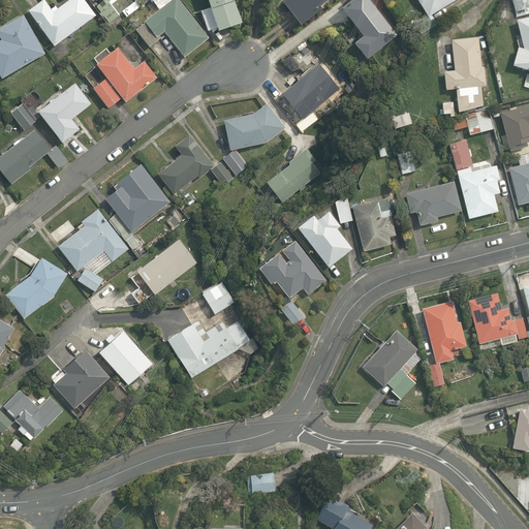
[(45,0),(41,0),(29,9),(55,45),(97,14),(86,0),(68,0),(58,7),(56,5),(52,8),(45,0)]
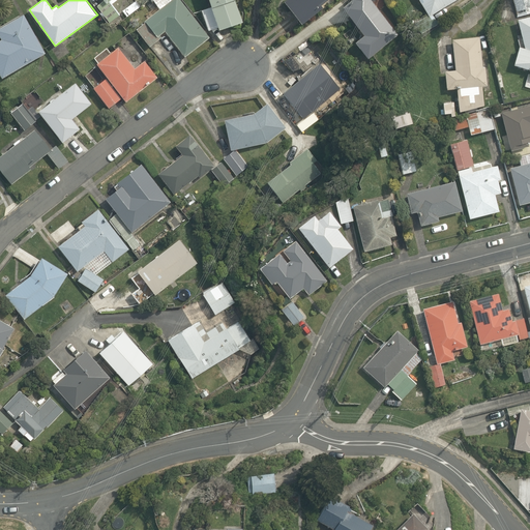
[(104,0),(105,0),(97,5),(110,23),(120,15),(112,4),(116,0),(104,0)]
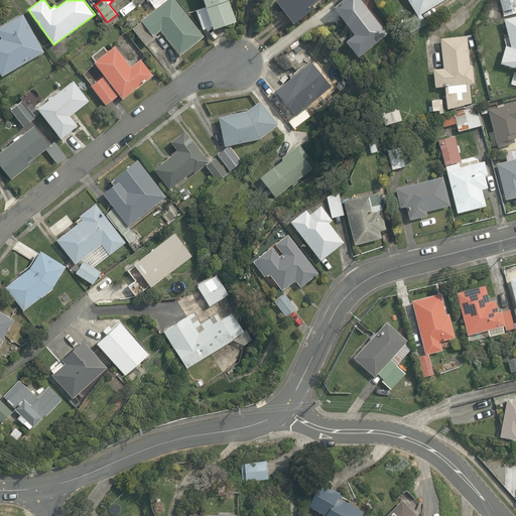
[(142,21),(133,28),(146,45),(158,36),(156,33),(161,30),(180,55),(205,36),(175,0),(166,0),(141,20),(142,21)]
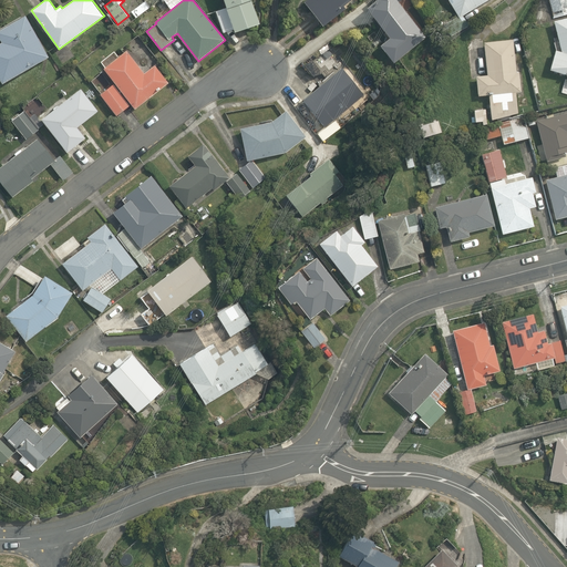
[(224,0),(227,8),(216,11),(224,33),(234,29),(235,31),(260,23),(251,0),(224,0)]
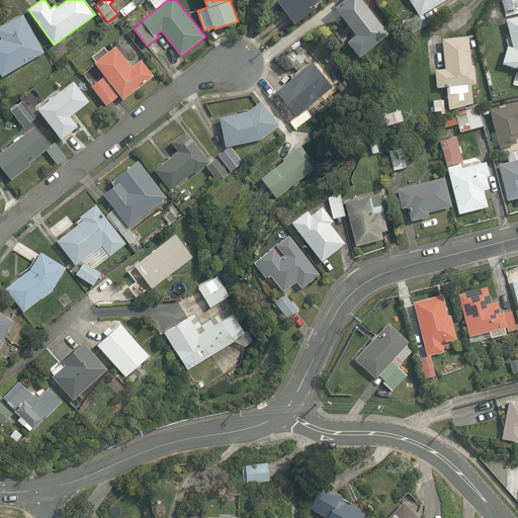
[(278,0),(277,1),(295,23),(317,7),(315,4),(320,0),(278,0)]
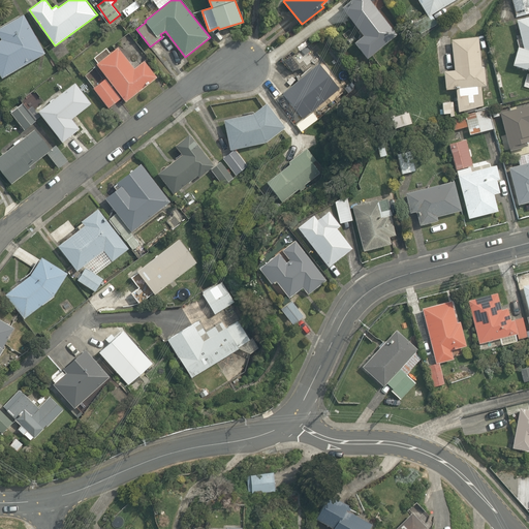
[(398,35),(371,0),(350,0),(342,6),(364,35),(354,41),(368,59),(398,35)]
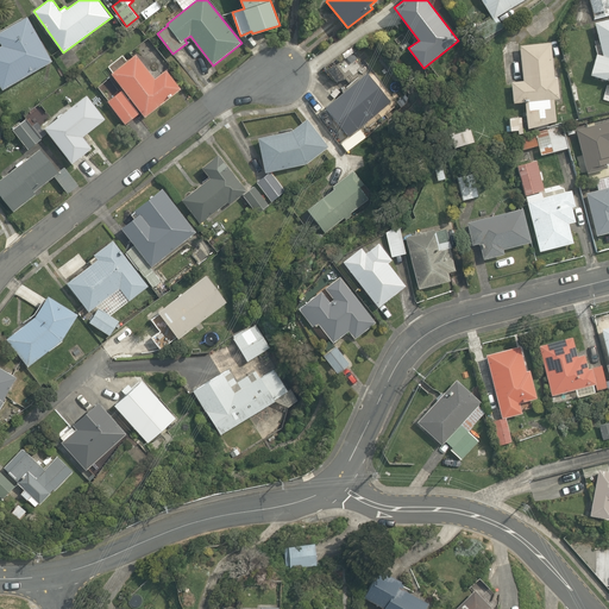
[(482,0),(493,17),(477,26),(484,38),(504,26),(498,16),(523,0),(482,0)]
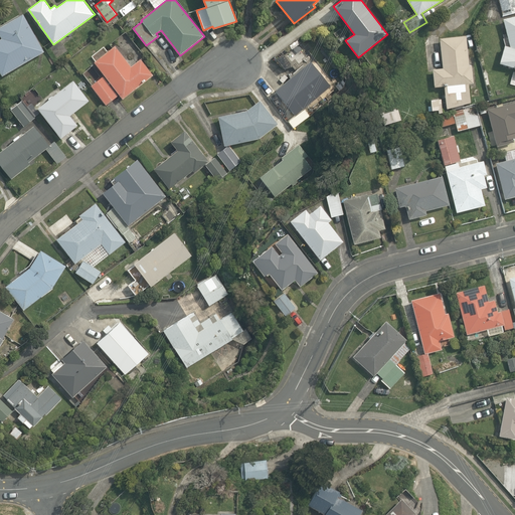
[(514,0),(498,0),(503,17),(514,13),(514,0)]
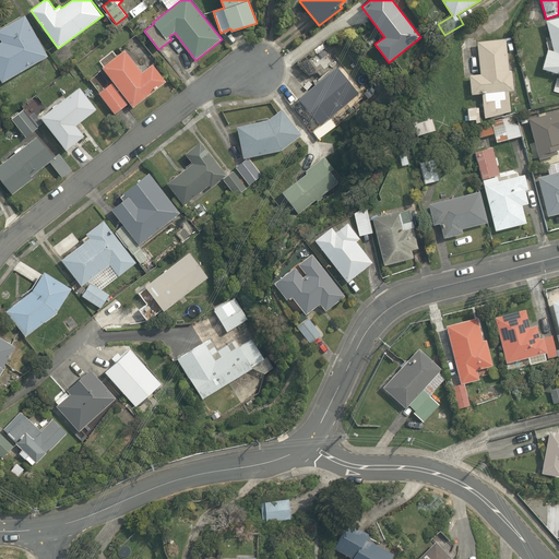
[(0,36),(2,42),(0,42),(0,75),(3,82),(49,56),(25,14),(0,28),(0,36)]
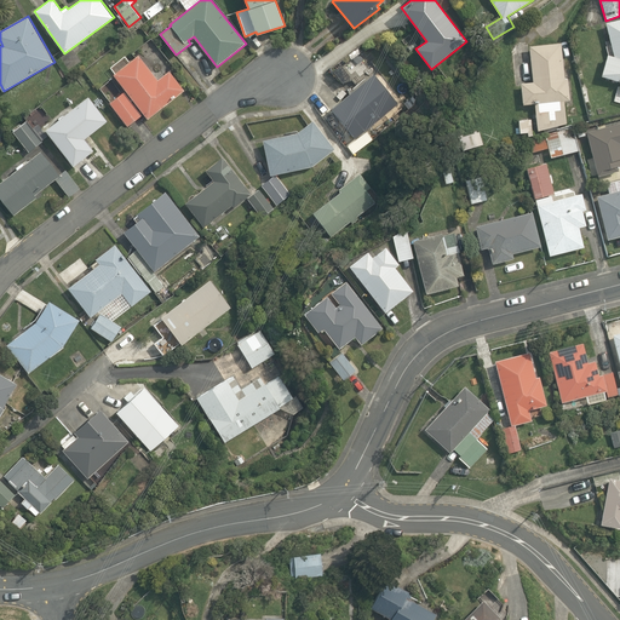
[(619,18),(606,23),(614,56),(608,55),(602,75),(619,81),(619,87),(619,90),(619,18)]
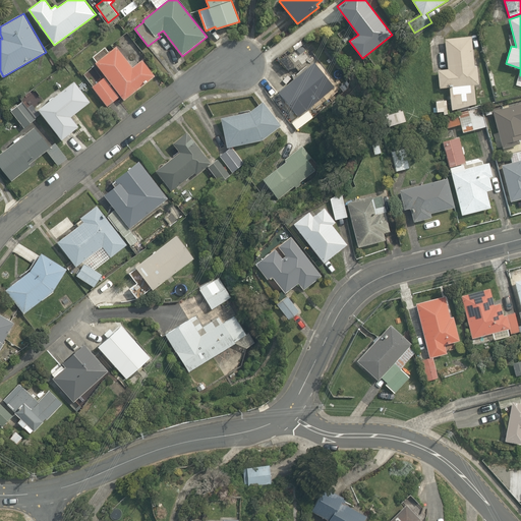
[(474,65),(472,36),(445,39),(448,69),(438,70),(440,88),(449,87),(452,110),(476,103),(474,84),(479,83),(477,65),(474,65)]
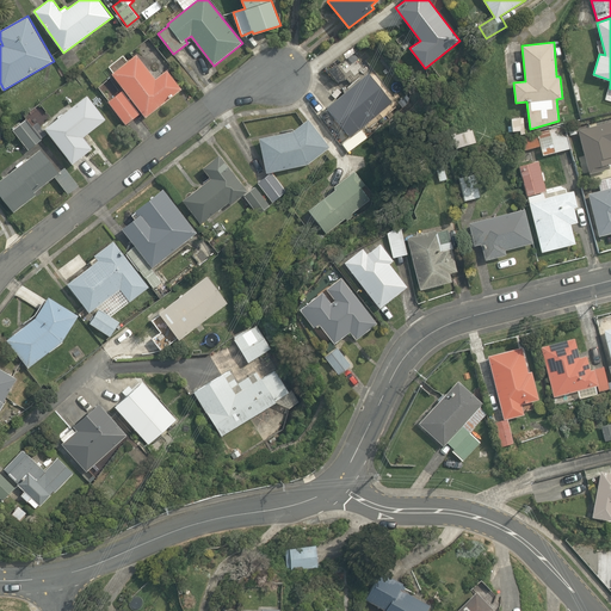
[(137,54),(112,73),(146,117),(183,90),(167,71),(156,79),(137,54)]
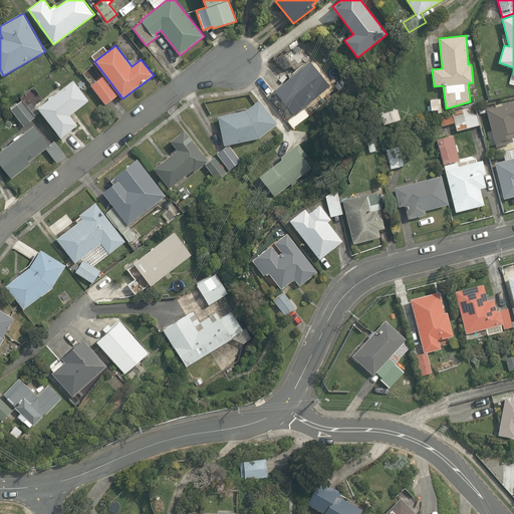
[(330,85),(310,61),(275,89),(295,114),(330,85)]
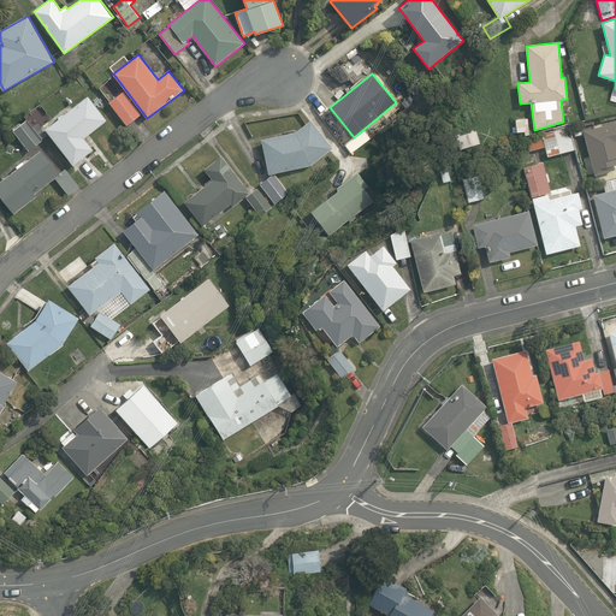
[(123,92),(110,102),(126,125),(141,114),(123,92)]
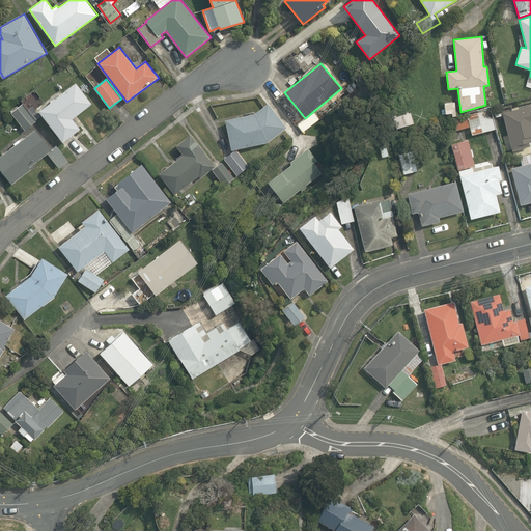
[(39,110),(63,142),(81,129),(74,118),(92,104),(76,82),(39,110)]
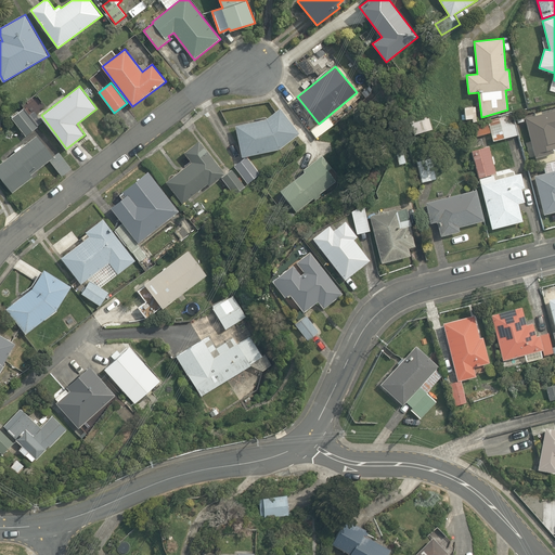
[(478,121),(476,106),(465,107),(466,118),(473,118),(474,121),(478,121)]
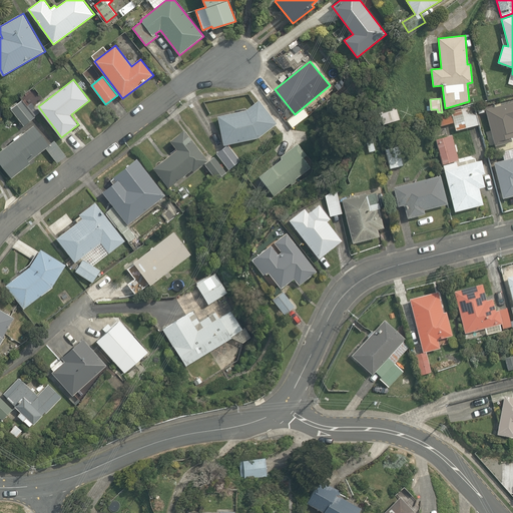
[(10,108),(24,125),(36,116),(22,99),(10,108)]
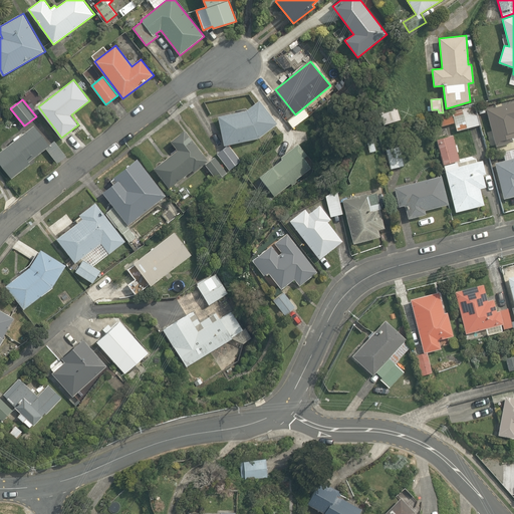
[(218,115),(224,145),(259,138),(277,123),(259,99),(246,109),(218,115)]
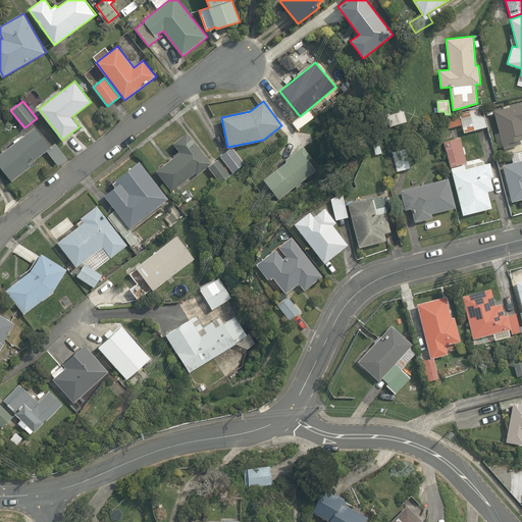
[(521,103),(493,110),(505,149),(521,144),(520,140),(521,139),(521,103)]
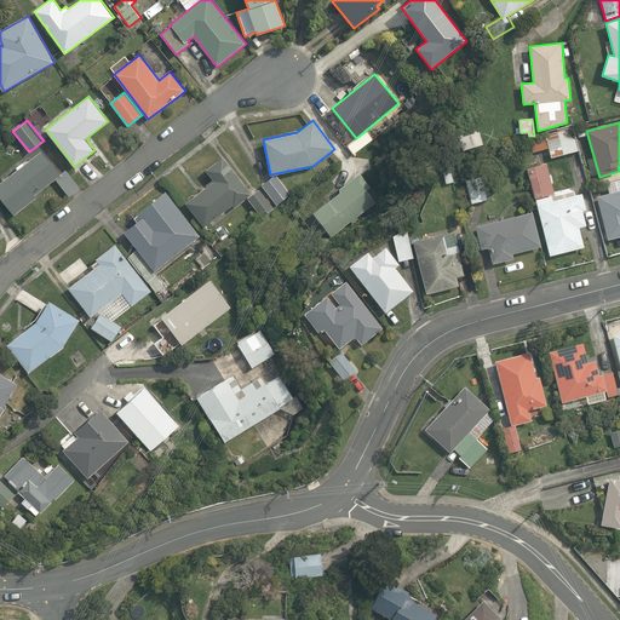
[(551,158),(579,150),(573,126),(545,135),(546,138),(549,148),(551,158)]
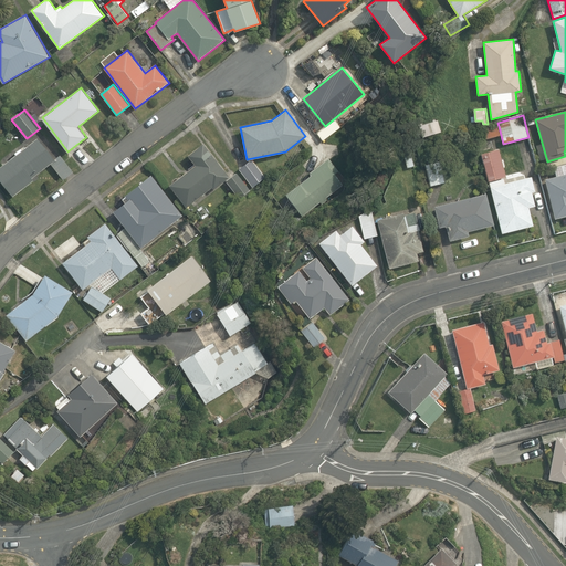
[(423,136),(441,132),(438,119),(419,125),(423,136)]
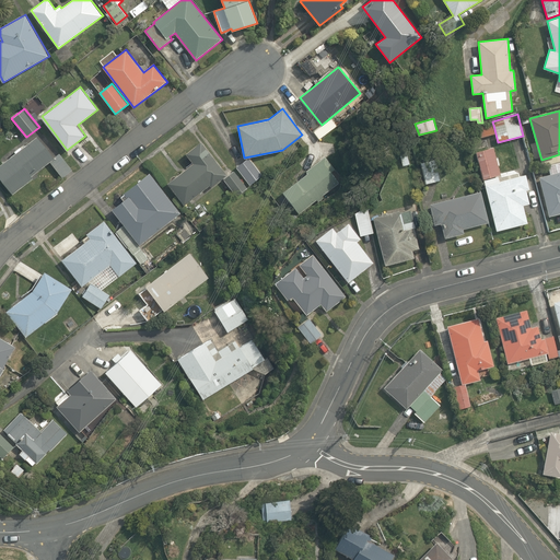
[(480,137),(496,133),(493,125),(478,128),(480,137)]
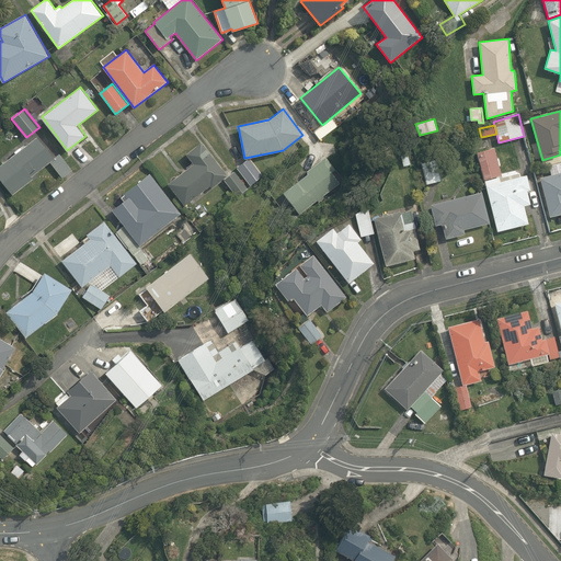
[(32,176),(55,158),(37,136),(22,148),(21,147),(14,151),(16,153),(0,165),(0,176),(13,194),(33,179),(32,176)]
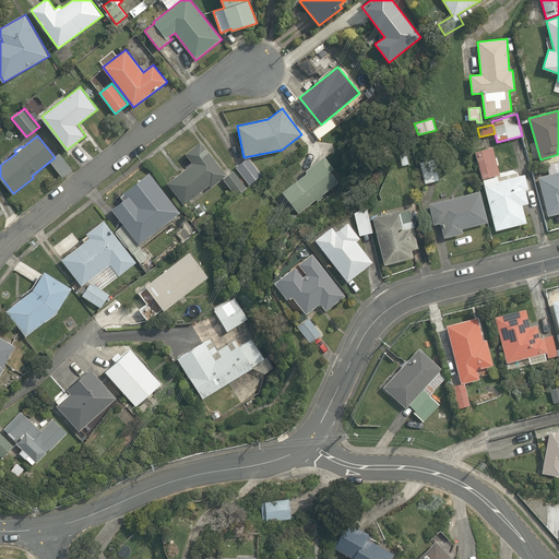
[(193,163),(167,182),(185,205),(210,186),(212,187),(227,175),(201,141),(186,153),(193,163)]
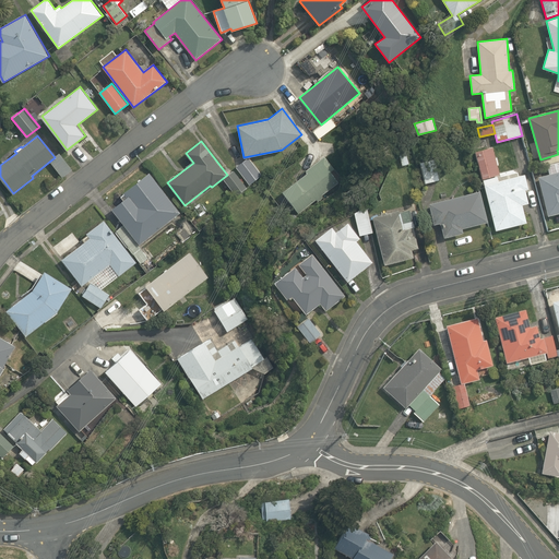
[(475,152),(483,179),(496,230),(527,222),(523,204),(530,203),(526,190),(528,189),(525,175),(520,176),(519,173),(516,173),(513,170),(500,174),(494,147),(475,152)]
